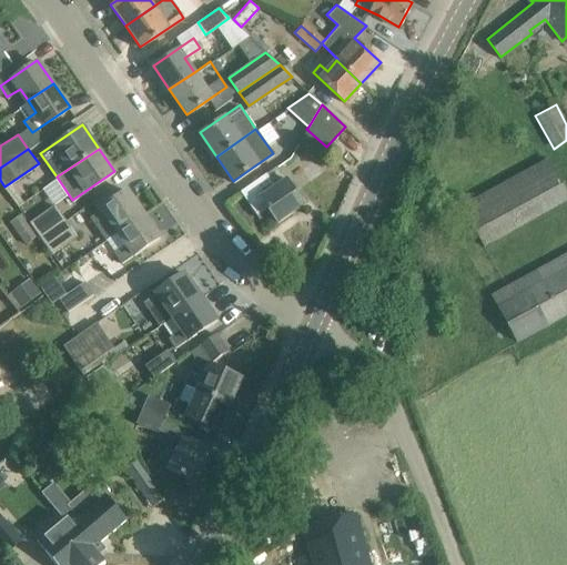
[(566,189),(548,155),(461,204),(484,245),(566,200),(566,189)]
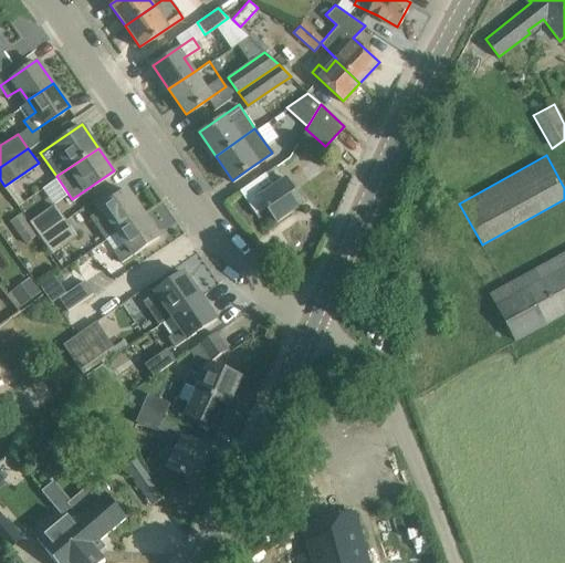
[(255,212),(265,205),(275,220),(302,201),(275,164),(264,173),(240,189),(255,212)]
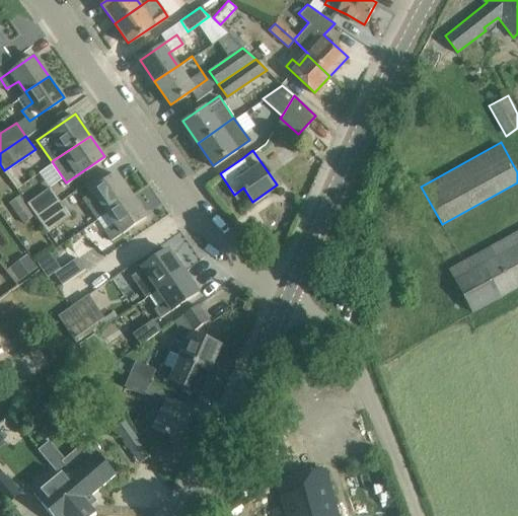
[(82,197),(96,218),(131,194),(116,172),(82,197)]
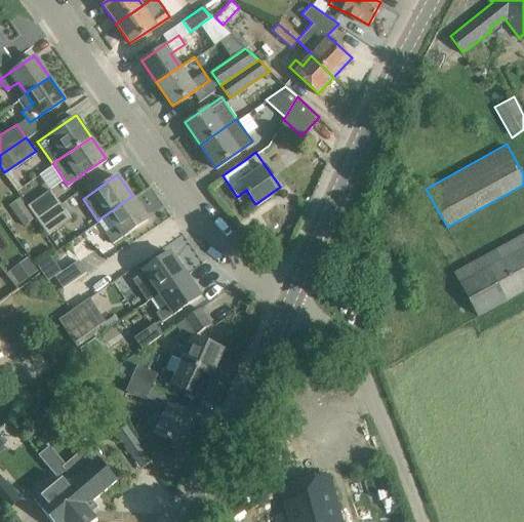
[(38,219),(61,203),(50,188),(28,204),(38,219)]
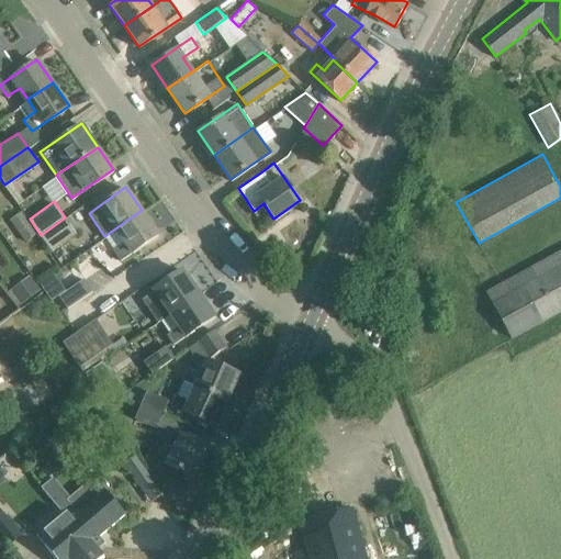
[(21,210),(10,217),(24,239),(36,232),(21,210)]
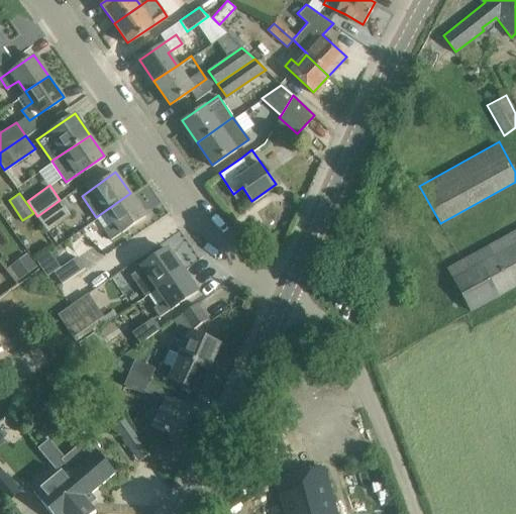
[(130,193),(96,217),(111,238),(144,214),(130,193)]
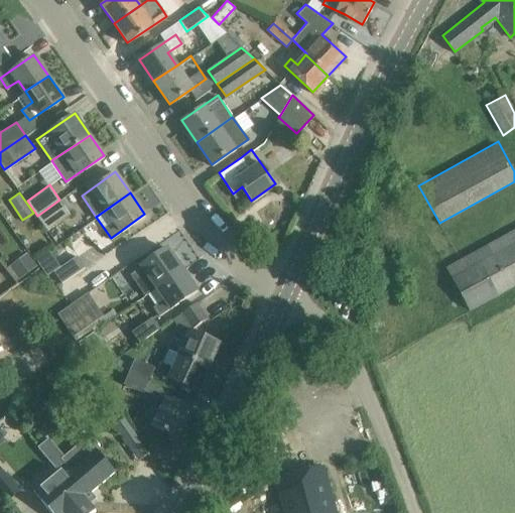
[(70,214),(59,200),(37,216),(47,230),(70,214)]
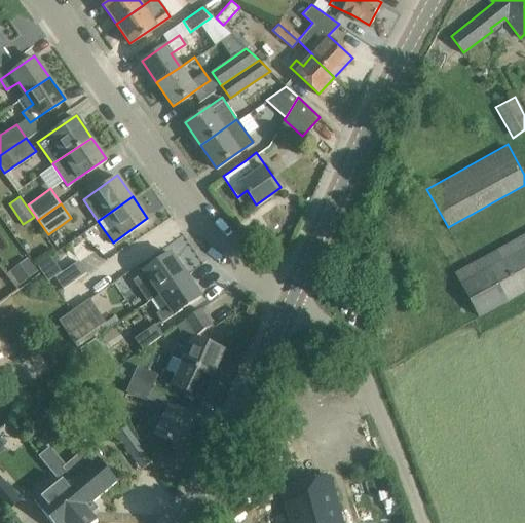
[(524,233),(455,272),(479,314),(524,289),(524,233)]
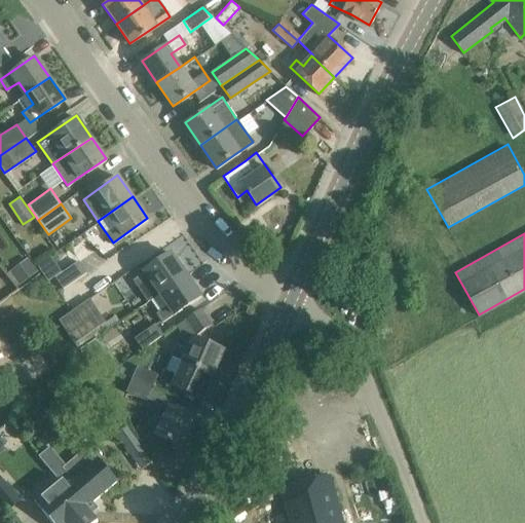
[(133,277),(147,299),(185,272),(171,252),(133,277)]
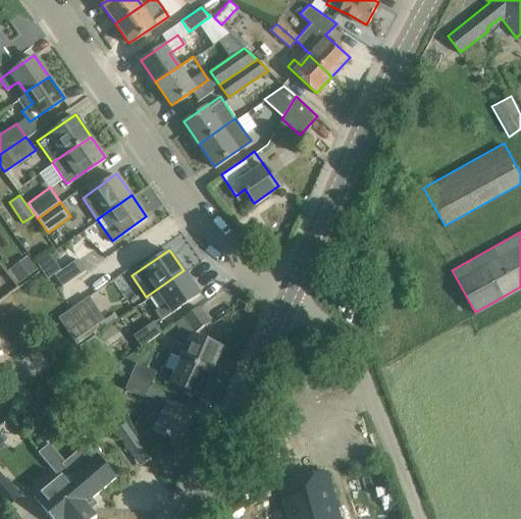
[(37,267),(27,254),(9,267),(20,280),(37,267)]
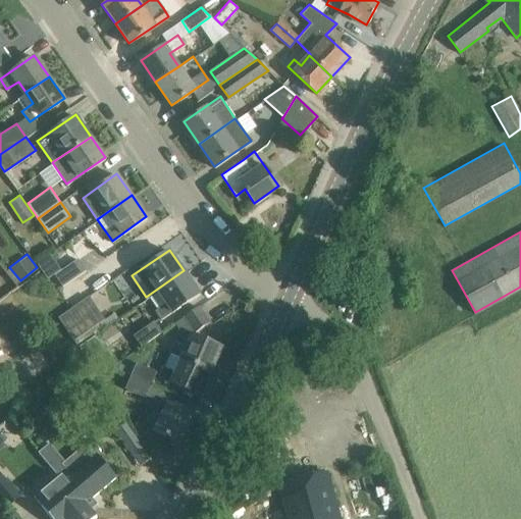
[(77,257),(54,273),(62,286),(86,269),(77,257)]
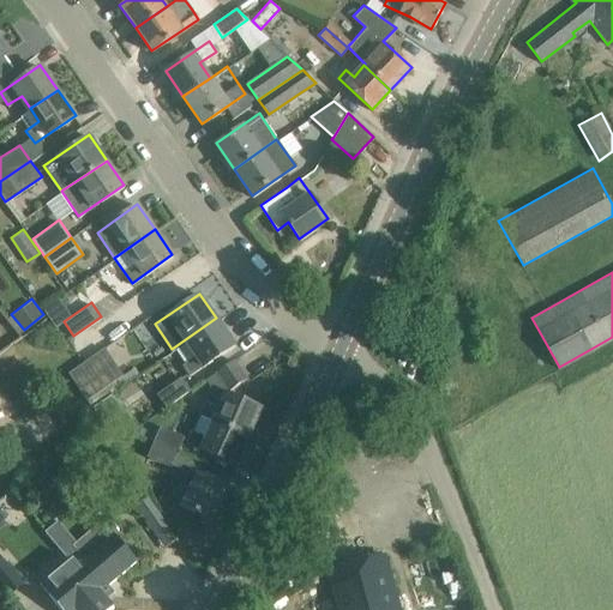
[(216,318),(172,349),(173,351),(186,342),(196,355),(182,364),(190,374),(234,344),(216,318)]
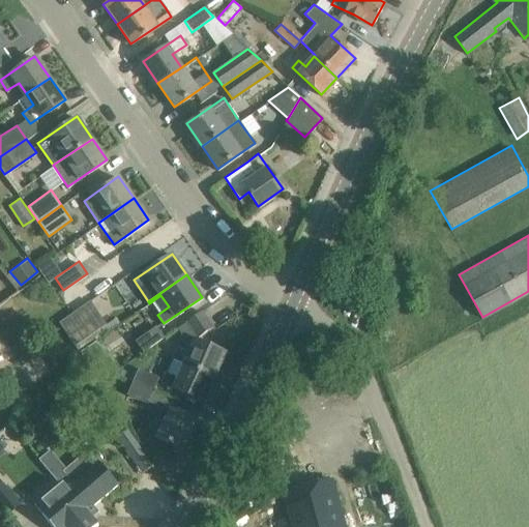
[(89,299),(58,321),(75,345),(79,350),(103,334),(98,328),(106,323),(89,299)]
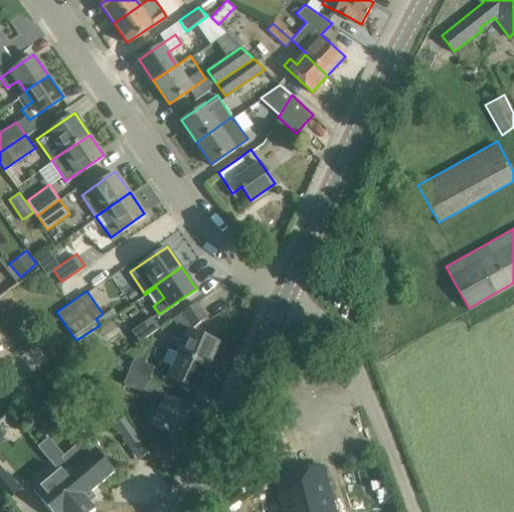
[(185,341),(179,353),(207,365),(218,342),(190,329),(192,326),(206,317),(195,302),(172,318),(177,325),(172,335),(185,341)]
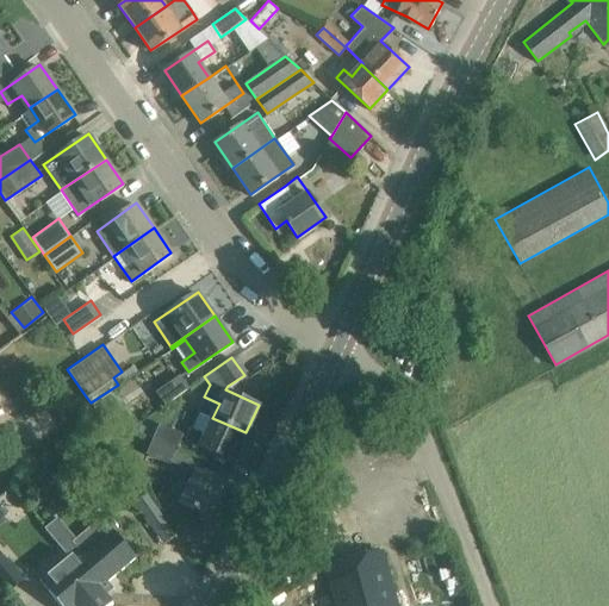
[(155,391),(165,404),(190,386),(180,373),(155,391)]
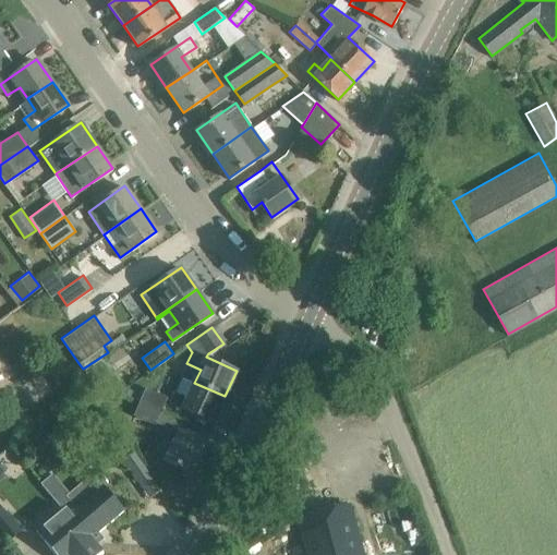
[(214,421),(225,396),(194,383),(180,376),(174,390),(169,401),(214,421)]
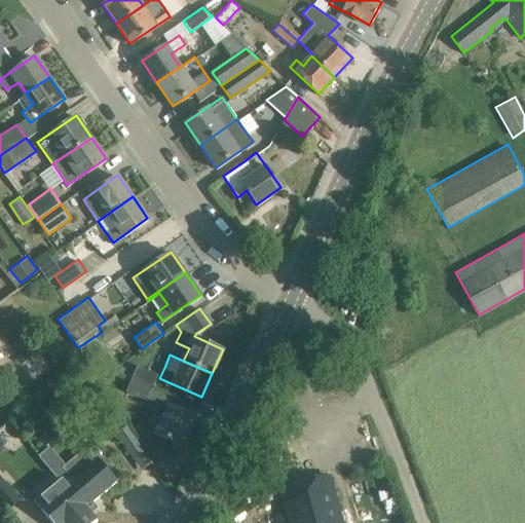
[(123,372),(132,376),(152,385),(157,374),(137,365),(136,368),(130,366),(123,372)]
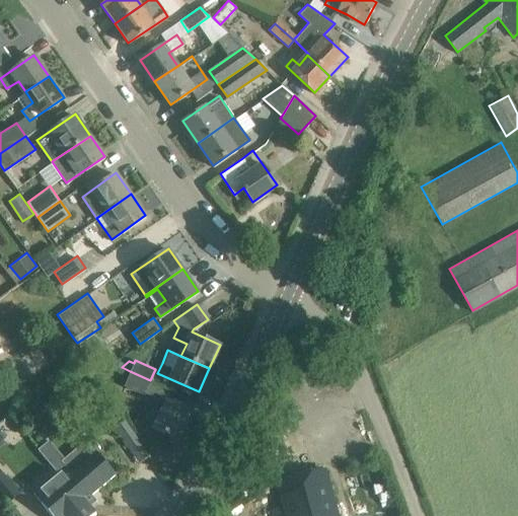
[(150,380),(130,371),(125,385),(144,393),(150,380)]
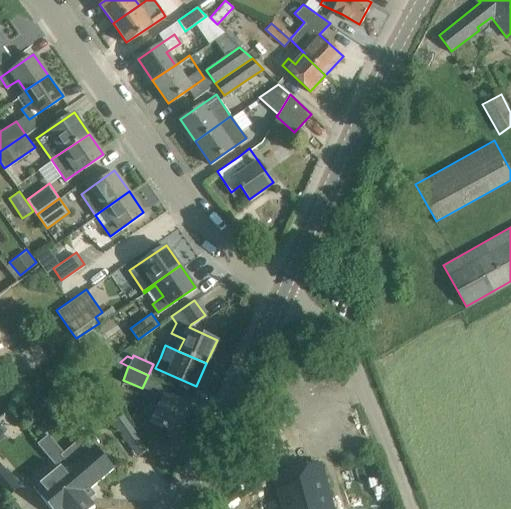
[(152,422),(176,432),(188,405),(154,390),(149,403),(158,407),(152,422)]
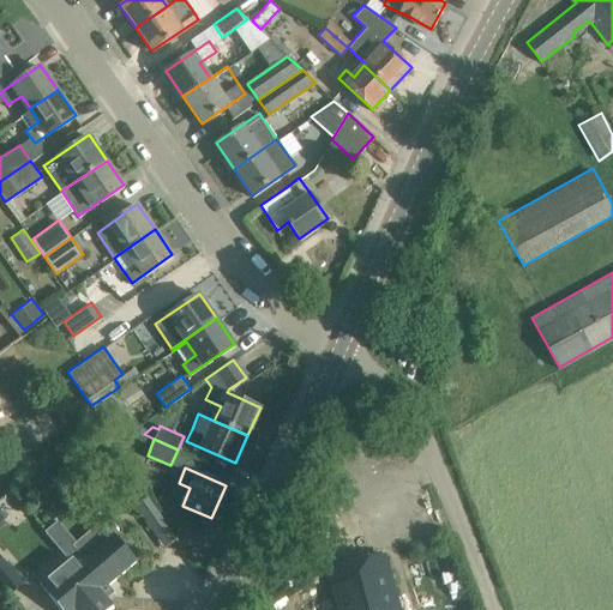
[(163,518),(146,495),(136,503),(151,526),(163,518)]
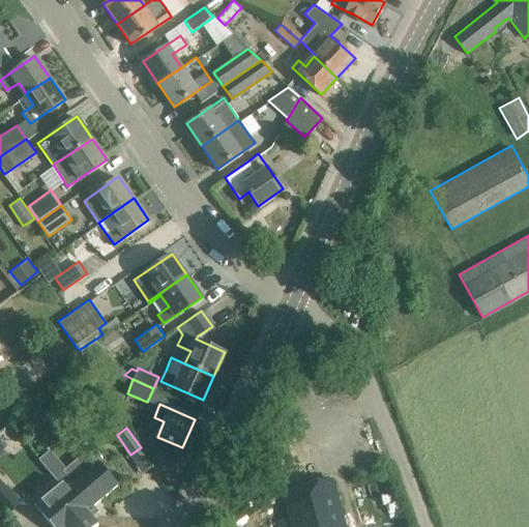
[(67,495),(61,500),(72,514),(79,508),(87,519),(91,516),(90,516),(97,510),(93,504),(117,484),(97,461),(74,481),(59,464),(53,468),(50,471),(60,484),(58,485),(67,495)]
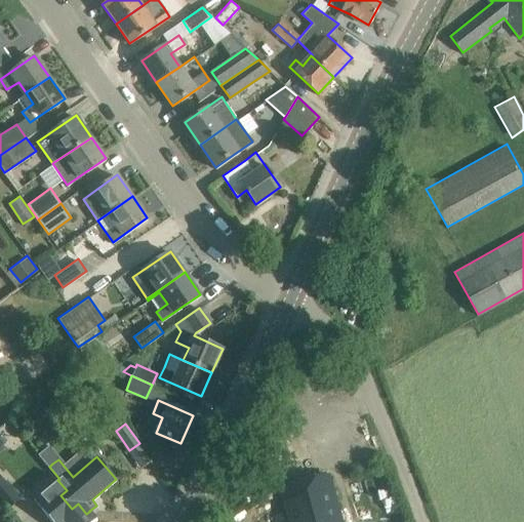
[(340,521),(327,475),(280,488),(288,521),(340,521)]
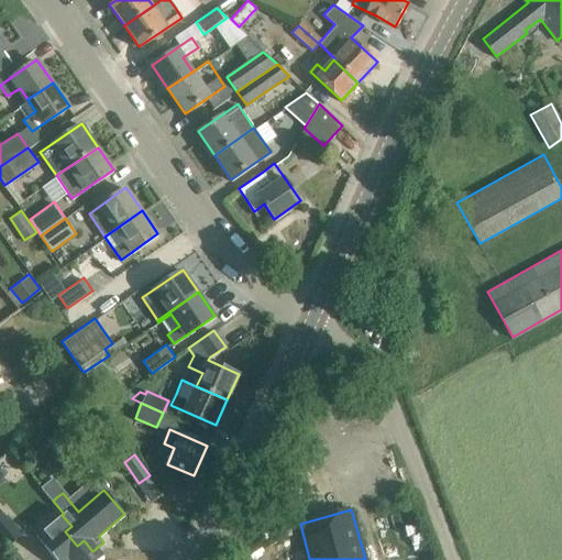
[(0,531),(10,544),(20,534),(0,511),(0,531)]
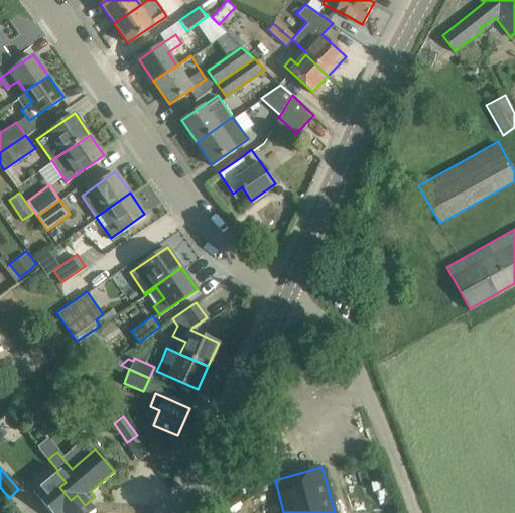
[(66,482),(56,472),(34,490),(52,512),(92,512),(91,512),(95,509),(89,502),(85,505),(77,495),(71,500),(59,487),(66,482)]
